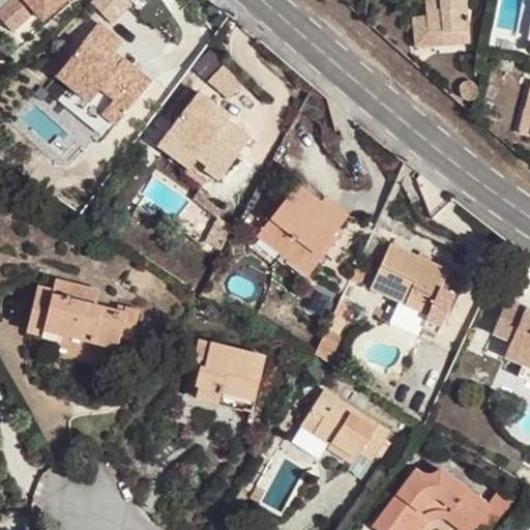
[(42,22),(66,0),(8,0),(0,7),(0,16),(13,32),(34,12),(42,22)]
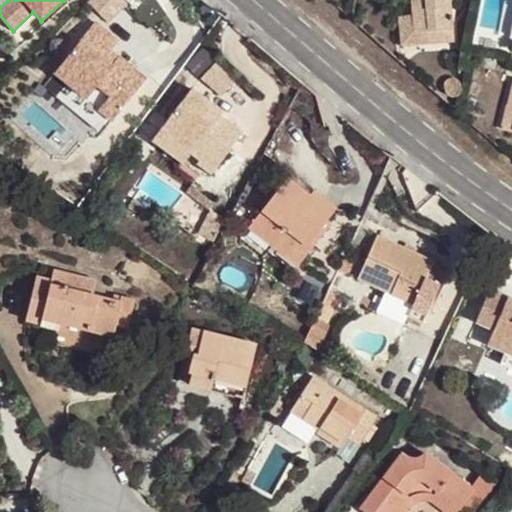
[(127,0),(88,0),(87,2),(106,22),(128,0),(127,0)]
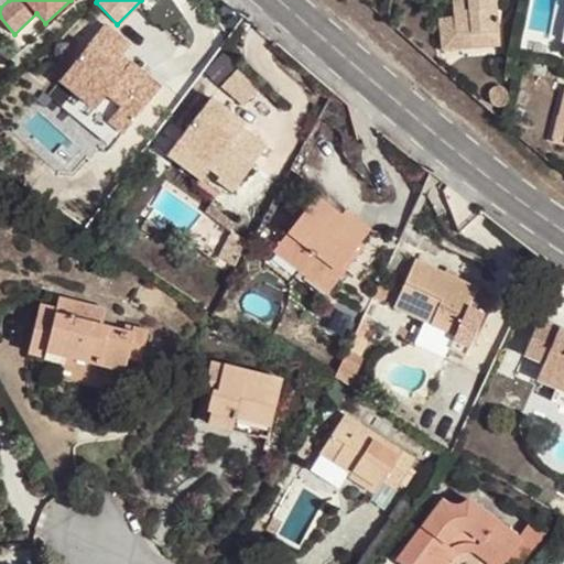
[(461,47),(496,45),(494,0),(489,1),(489,0),(452,0),(454,19),(455,34),(459,34),(461,47)]
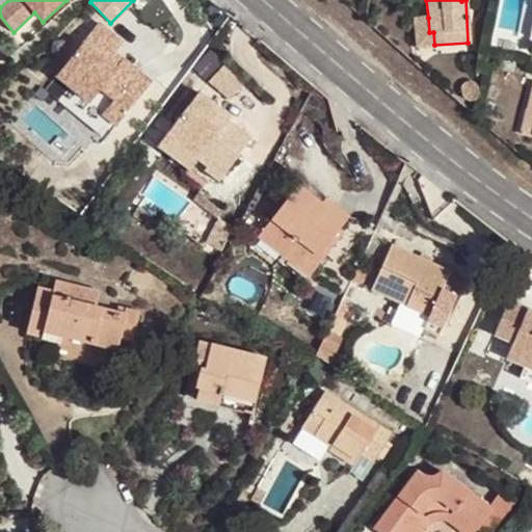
[(429,32),(428,18),(414,19),(415,47),(434,45),(433,32),(429,32)]
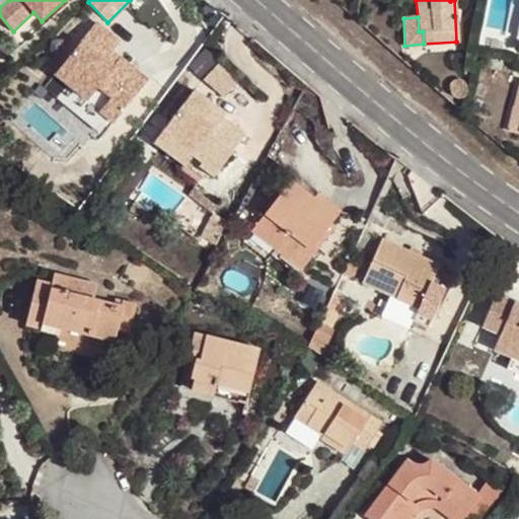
[(96,22),(54,74),(86,100),(96,87),(110,98),(99,112),(107,118),(114,123),(148,79),(121,58),(114,67),(104,60),(113,51),(120,42),(96,22)]
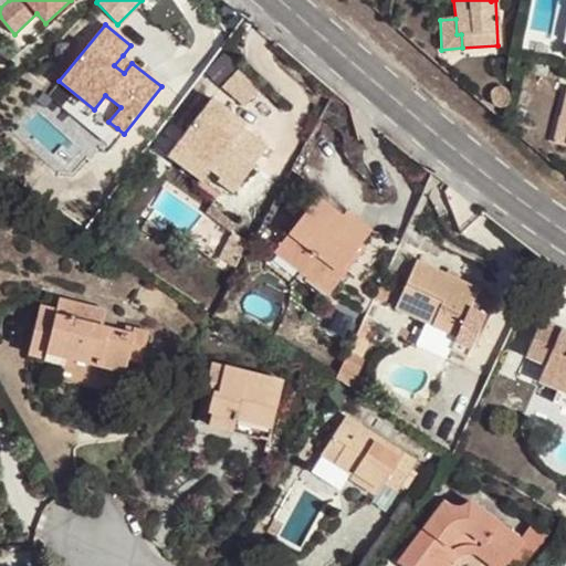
[(132,63),(123,55),(114,65),(124,73),(132,63)]
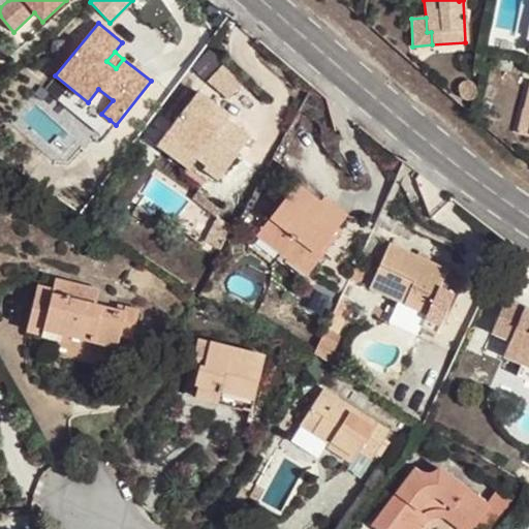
[(88,102),(55,75),(44,89),(99,133),(110,120),(101,114),(113,100),(98,89),(88,102)]
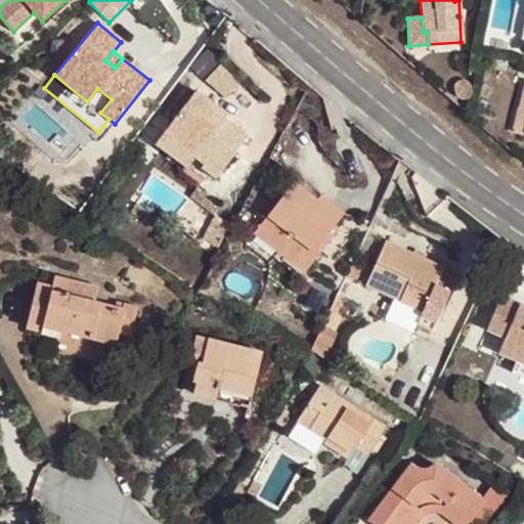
[(468,95),(471,91),(471,89),(468,83),(462,80),(457,81),(455,83),(452,89),(455,95),(457,97),(462,98),(468,95)]
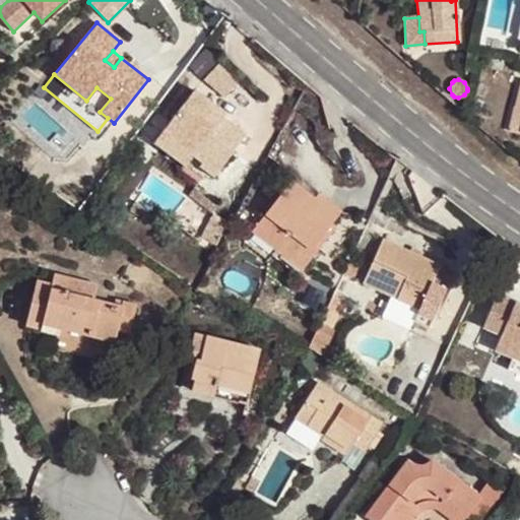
[(519,85),(509,129),(519,132),(519,85)]
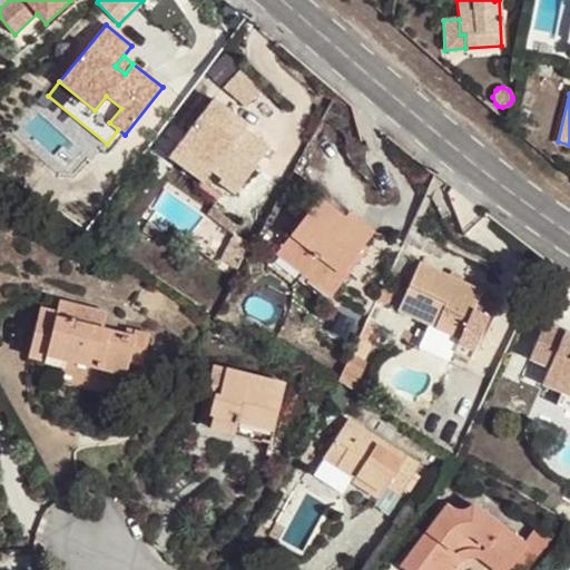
[(213,98),(177,145),(210,172),(220,178),(225,174),(241,186),(269,148),(244,128),(247,125),(213,98)]
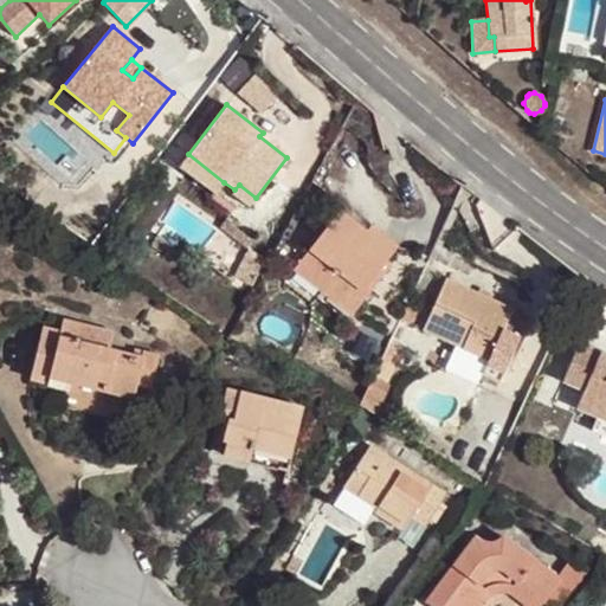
[(216,193),(224,182),(188,154),(180,166),(216,193)]
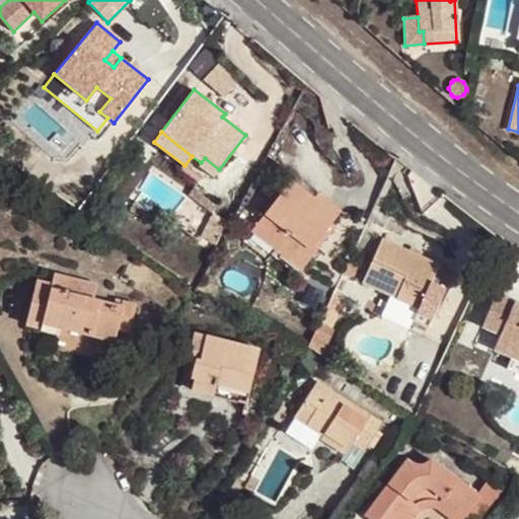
[(205,158),(201,162),(199,166),(213,177),(219,169),(205,158)]
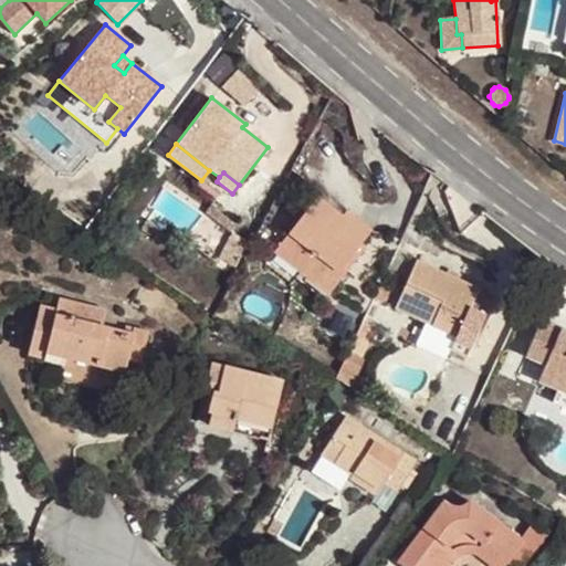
[(348,211),(344,218),(318,197),(301,220),(305,223),(295,236),(291,232),(276,251),(279,254),(296,268),(328,293),(344,273),(339,270),(349,258),(354,261),(365,247),(360,243),(371,229),(348,211)]
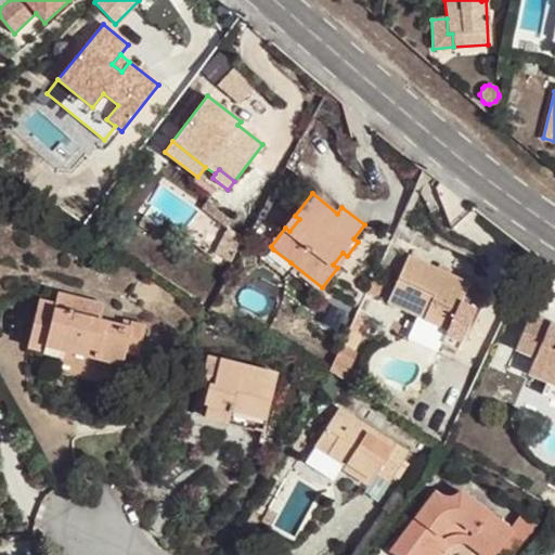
[(223,226),(232,215),(209,197),(201,208),(223,226)]
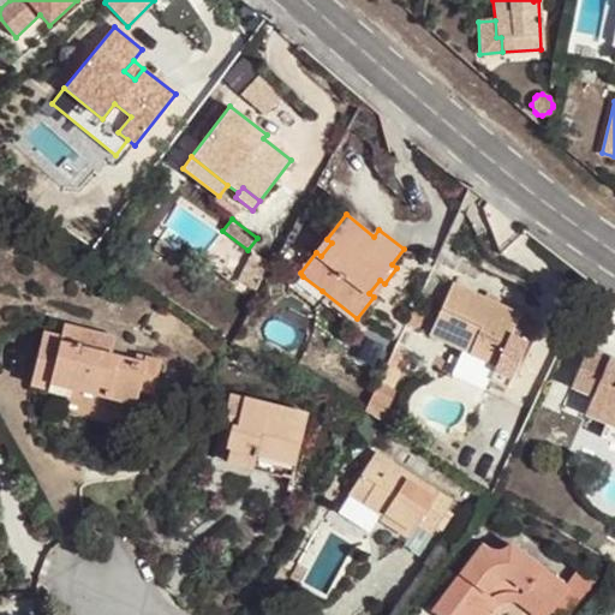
[(327,239),(316,252),(321,256),(332,243),(327,239)]
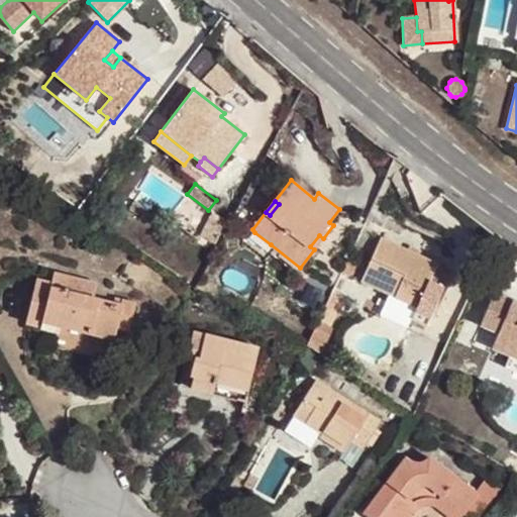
[(227,221),(211,212),(199,235),(215,243),(227,221)]
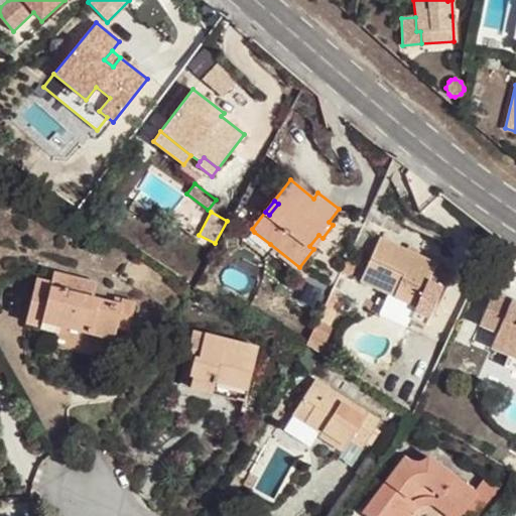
[(267,247),(270,244),(254,232),(246,243),(261,255),(267,247)]
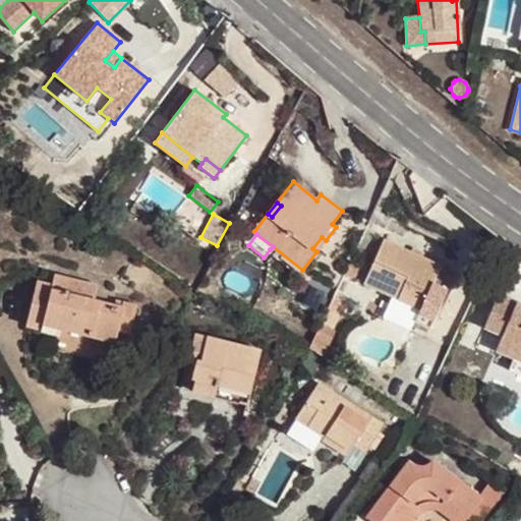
[(322,237),(312,248),(316,251),(326,240),(322,237)]
